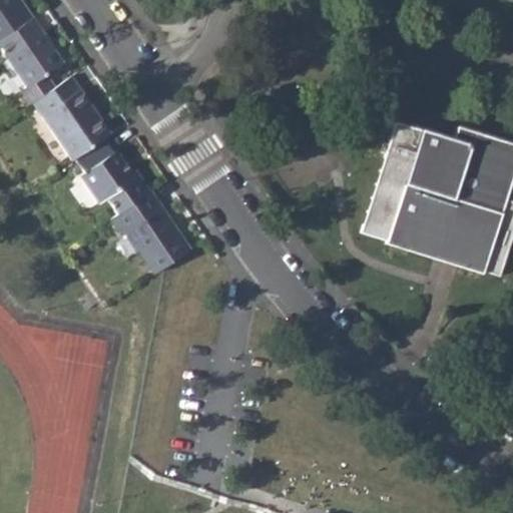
[(0,0),(0,38),(32,17),(19,0),(0,0)]
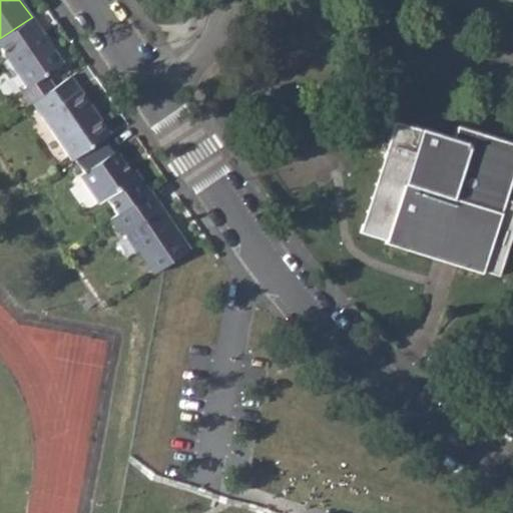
[(0,38),(0,47),(23,81),(26,85),(20,89),(29,102),(31,102),(35,99),(53,87),(45,75),(62,62),(49,43),(47,45),(39,33),(41,31),(32,17),(0,38)]
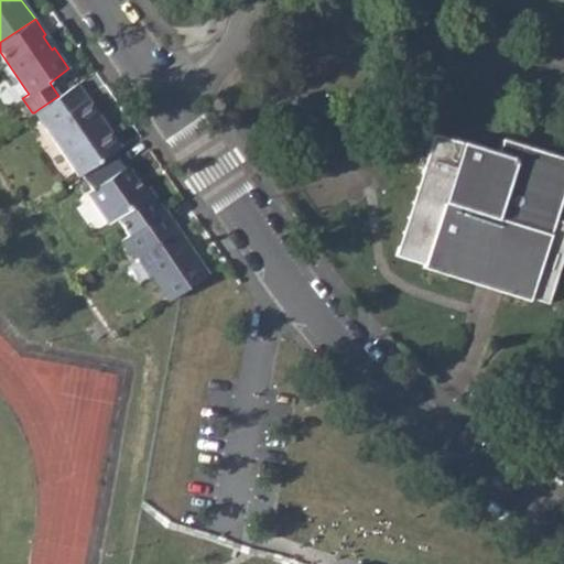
[(54,47),(45,34),(43,36),(52,50),(54,47)]
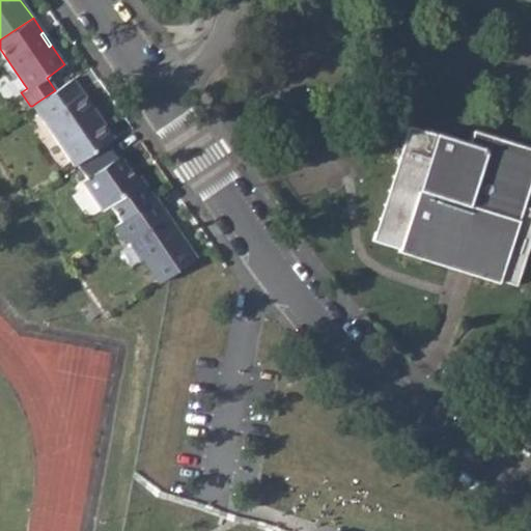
[(32,106),(73,165),(76,164),(107,143),(114,137),(73,78),(55,90),(36,103),(32,106)]
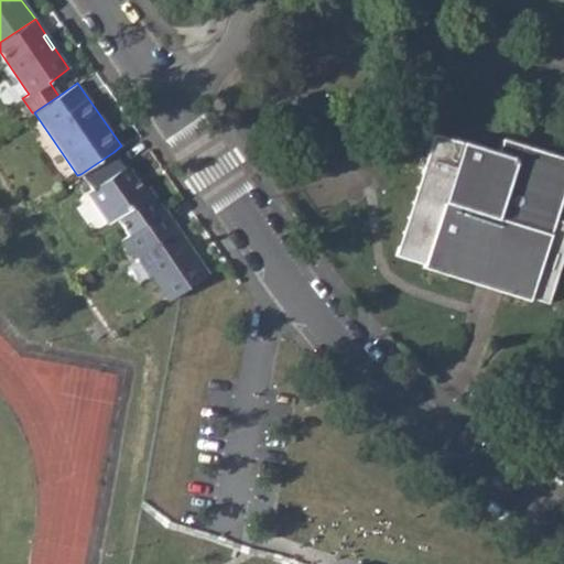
[(499,153),(436,132),(398,253),(427,263),(431,252),(455,269),(467,269),(484,269),(478,282),(531,300),(531,296),(550,303),(563,257),(563,220),(557,218),(563,197),(563,156),(505,138),(499,153)]
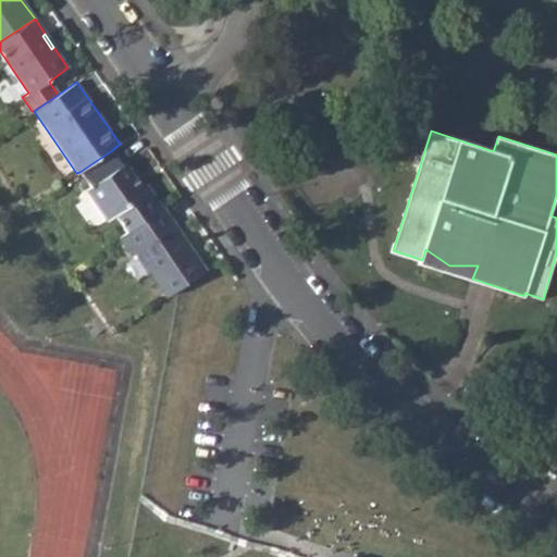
[(85,190),(106,220),(115,213),(126,231),(162,207),(149,188),(145,192),(139,184),(125,162),(123,164),(112,150),(79,172),(90,186),(85,190)]
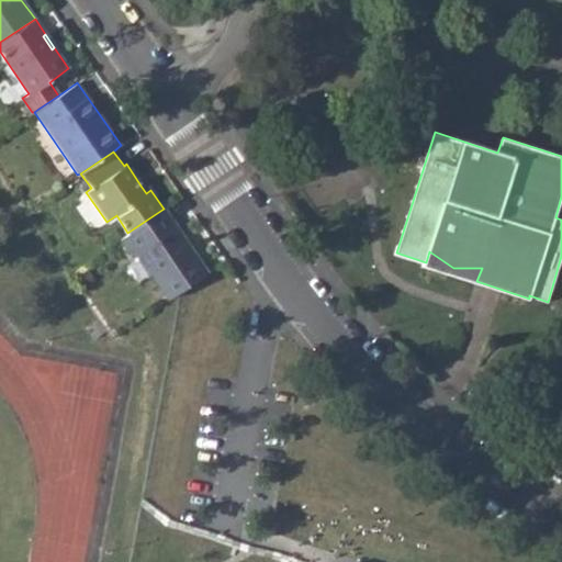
[(141,186),(146,193),(150,190),(146,181),(141,186)]
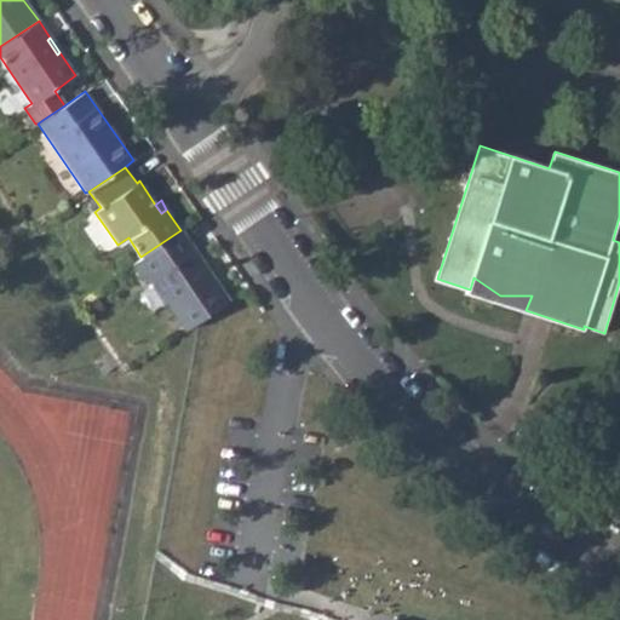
[(150,281),(166,304),(168,303),(187,329),(229,300),(210,271),(206,273),(190,250),(194,248),(181,230),(141,257),(133,263),(147,283),(150,281)]
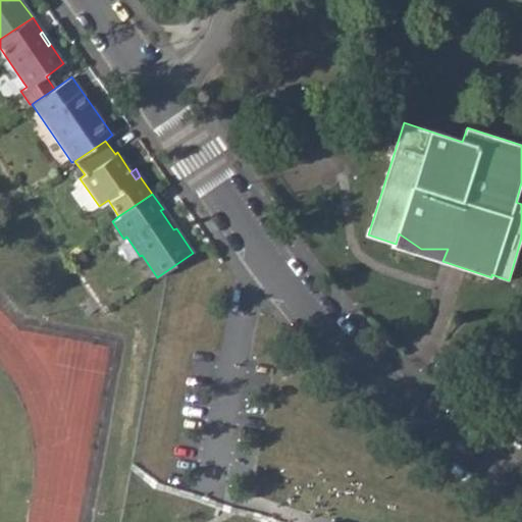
[(160,210),(173,229),(176,228),(163,209),(160,210)]
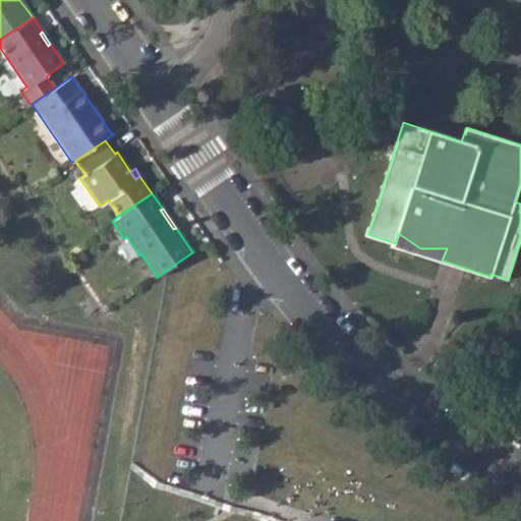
[(420,248),(398,233),(395,243),(394,245),(442,261),(447,248),(431,248),(420,248)]
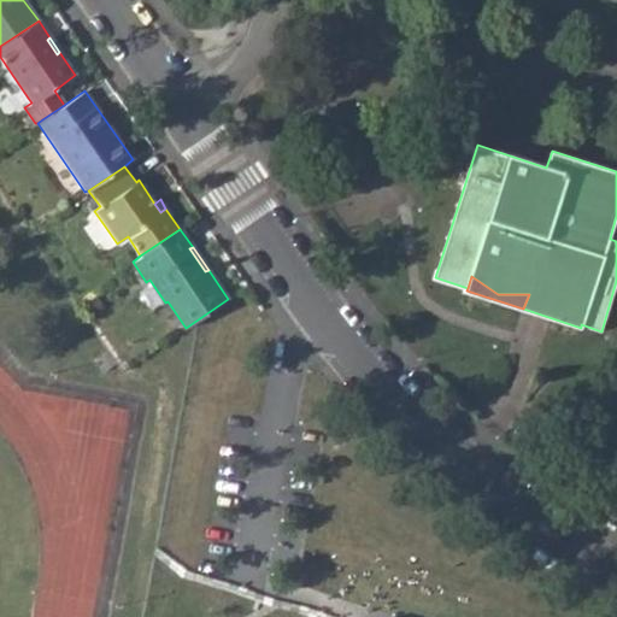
[(110,352),(95,360),(104,372),(117,363),(110,352)]
